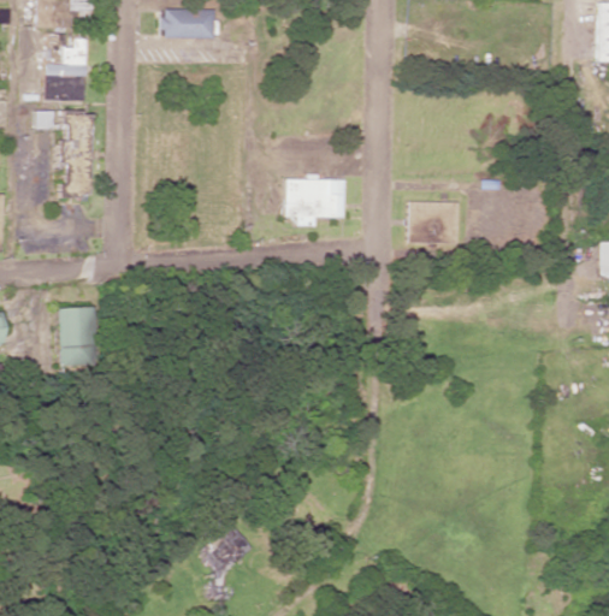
[(37,0),(37,28),(70,28),(70,9),(93,10),(93,0),(37,0)]
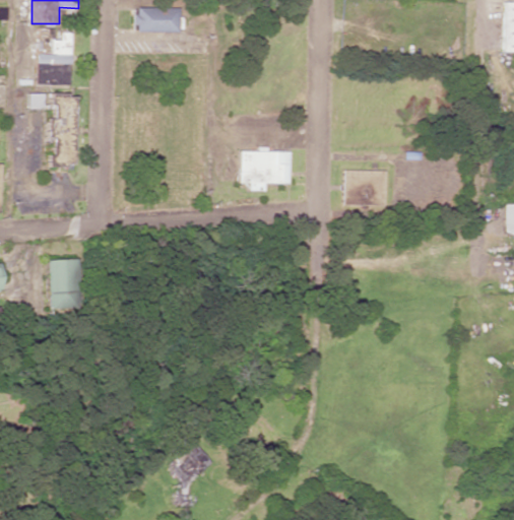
[(513,2),(506,2),(505,52),(513,52),(513,2)]
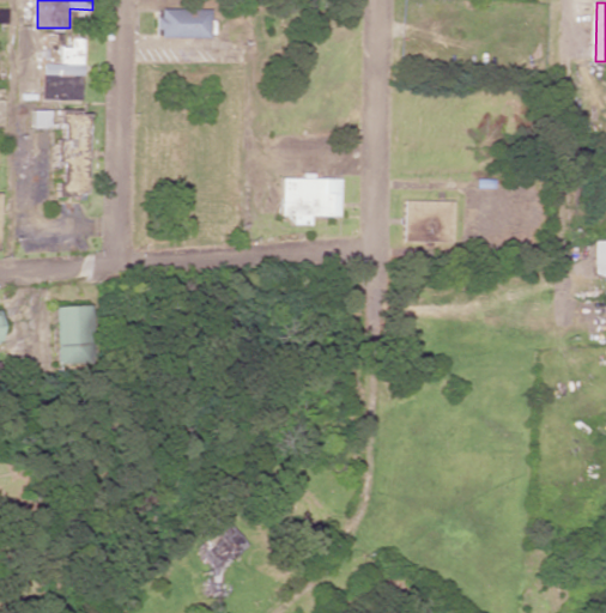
[(11,8),(0,8),(0,24),(11,24),(11,8)]
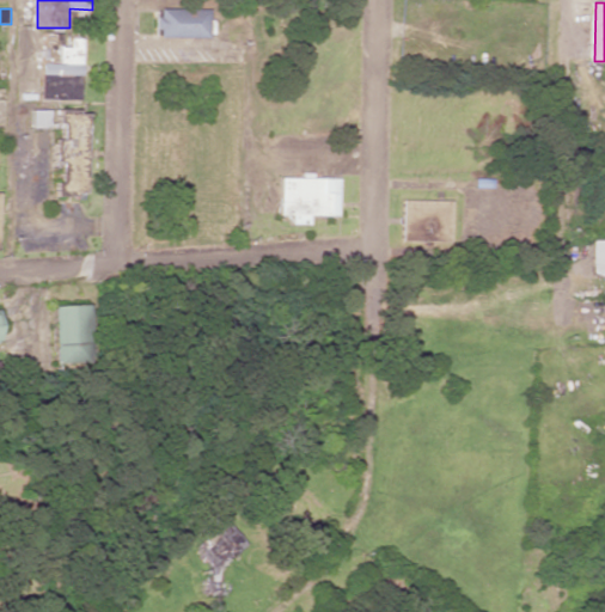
[(214,10),(162,8),(162,36),(214,37),(214,10)]
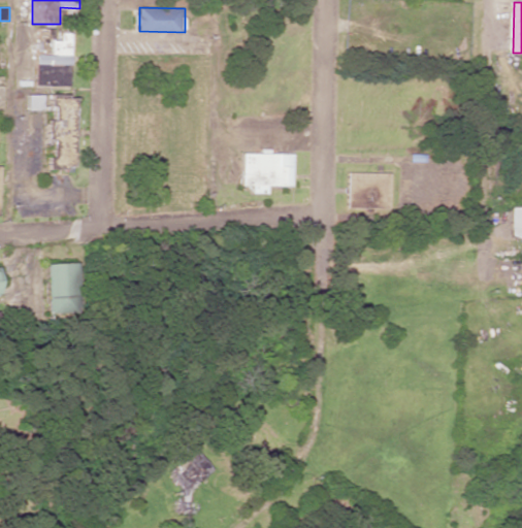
[(38,86),(53,86),(53,79),(73,80),(74,31),(39,30),(38,86)]
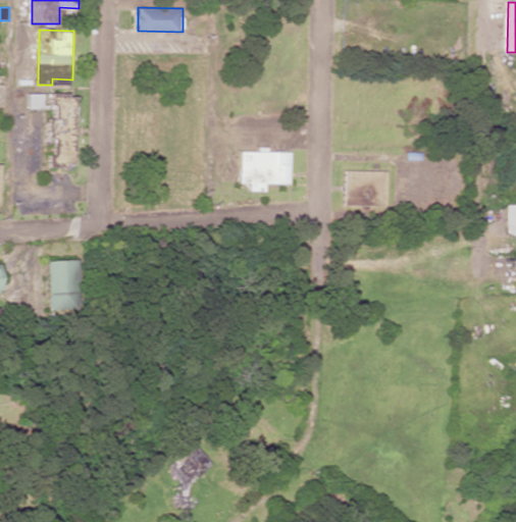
[(45,94),(30,94),(31,108),(45,108),(45,94)]
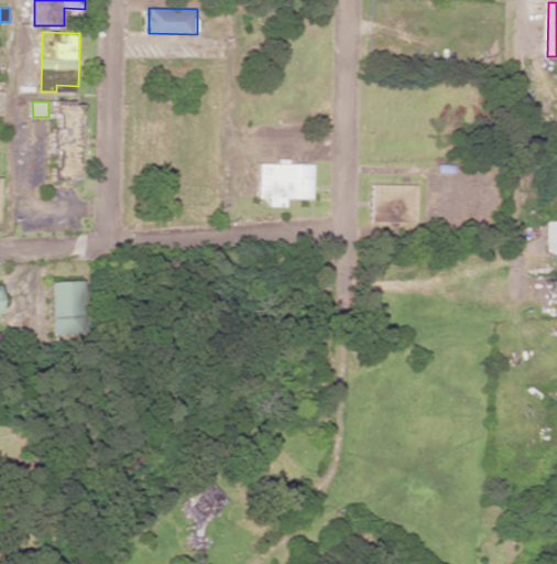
[(83,102),(55,102),(55,118),(58,118),(58,129),(53,128),(53,149),(58,149),(58,176),(82,176),(83,102)]
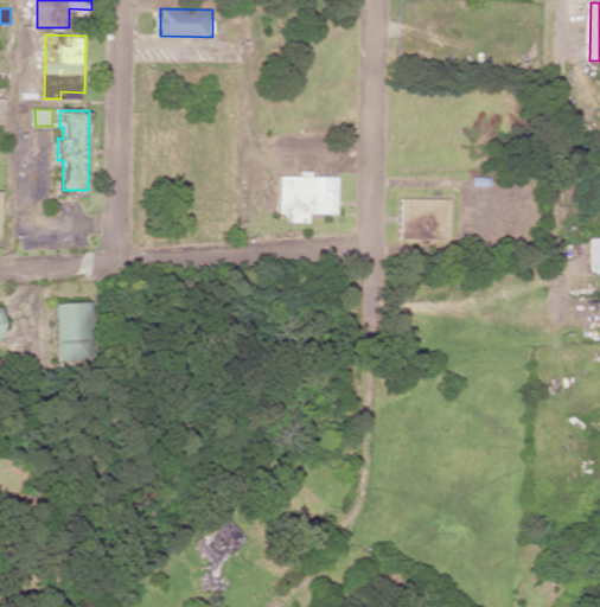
[(312,213),(340,213),(342,178),(282,177),(281,213),(294,215),(294,223),(312,223),(312,213)]
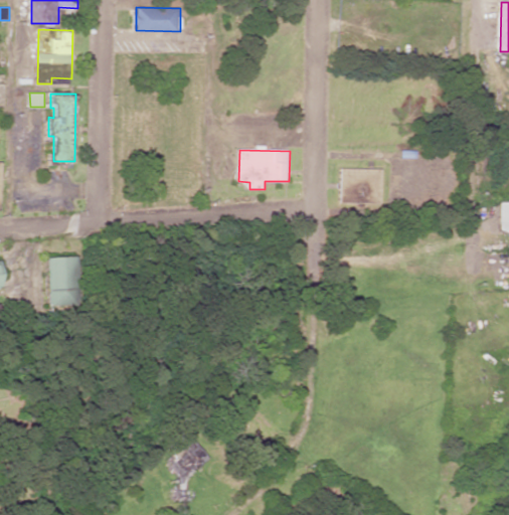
[(383,169),(343,168),(342,203),(382,204),(383,169)]
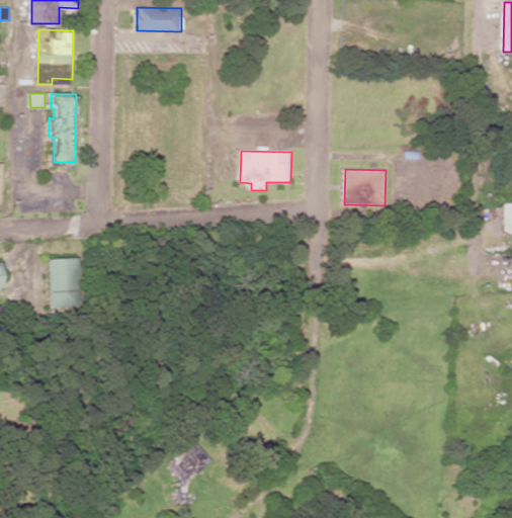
[(79,258),(49,258),(50,308),(74,308),(74,288),(79,288),(79,258)]
